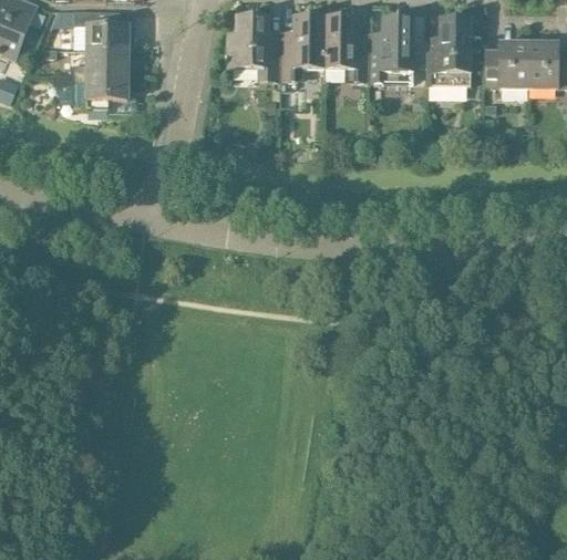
[(13,58),(37,2),(30,0),(0,0),(0,52),(13,58)]
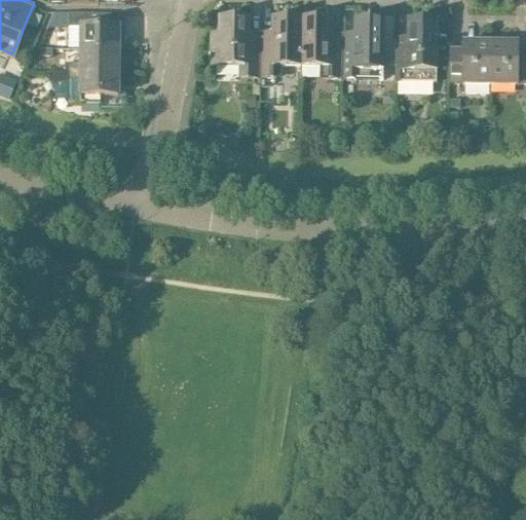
[(69,9),(58,9),(58,23),(69,23),(80,23),(80,45),(118,45),(118,22),(98,22),(98,10),(69,9)]
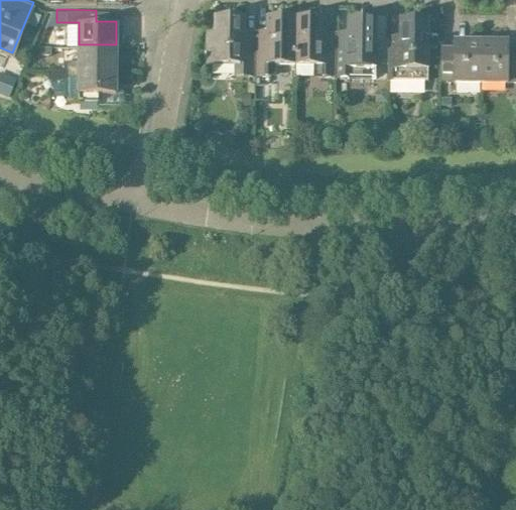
[(255,72),(255,34),(243,34),(243,14),(217,14),(217,30),(209,30),(209,60),(237,60),(237,72),(255,72)]
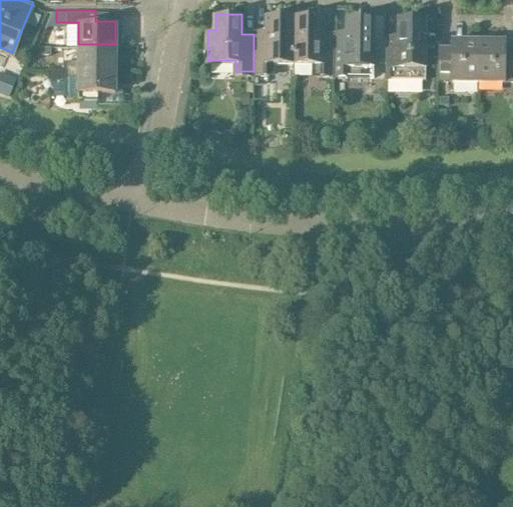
[(294,61),(295,15),(266,15),(266,34),(253,34),(253,71),(253,72),(269,72),(269,61),(294,61)]
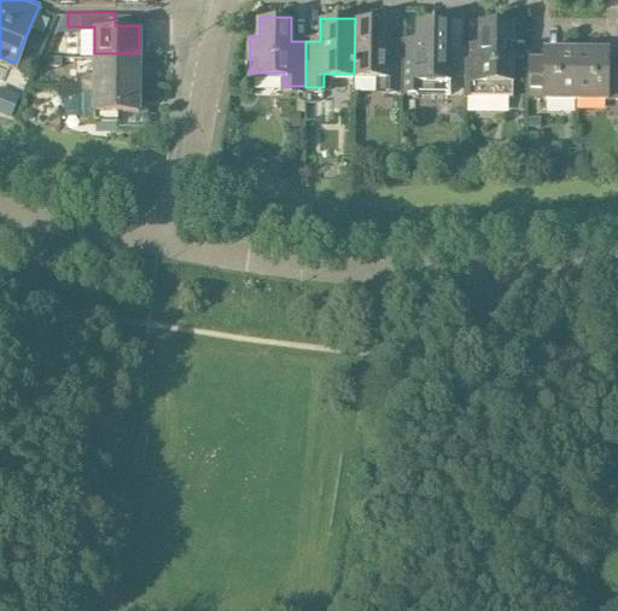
[(402,88),(402,42),(388,42),(389,18),(355,18),(354,74),(383,74),(383,88),(402,88)]
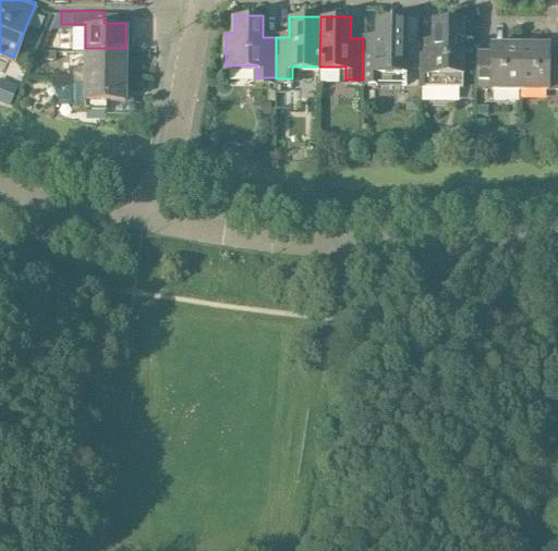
[(407,80),(407,17),(376,16),(376,38),(363,38),(363,80),(407,80)]
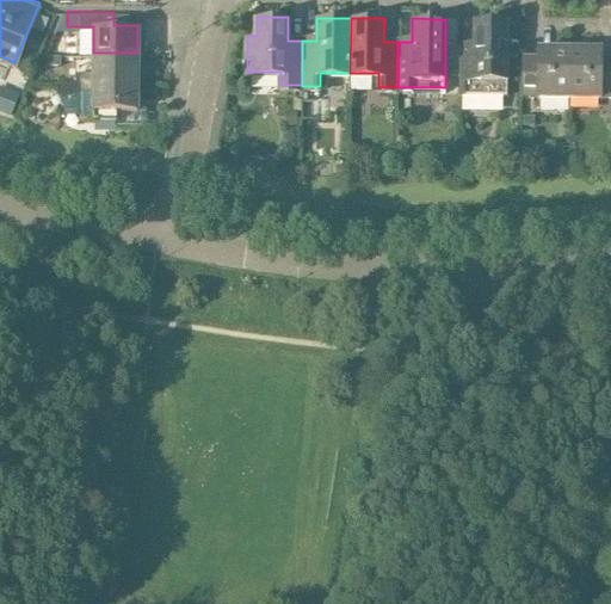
[(506,92),(507,20),(474,19),(474,44),(460,43),(458,91),(506,92)]
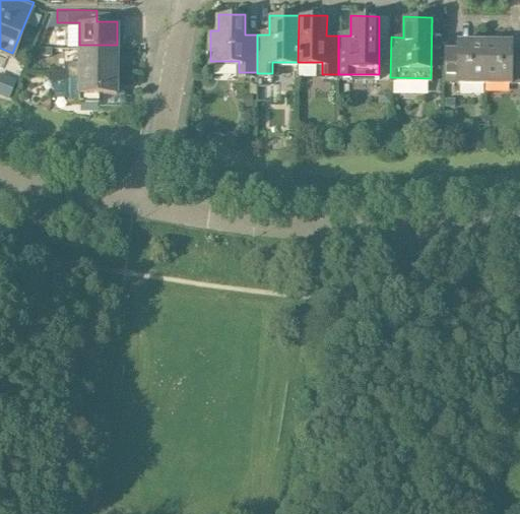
[(484,79),(484,39),(459,38),(459,45),(444,45),(444,77),(457,78),(457,79),(484,79)]
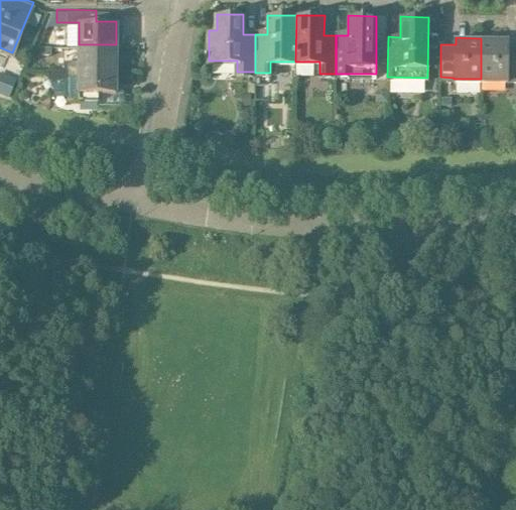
[(515,78),(515,45),(507,45),(507,38),(481,38),(481,79),(507,80),(507,78),(515,78)]
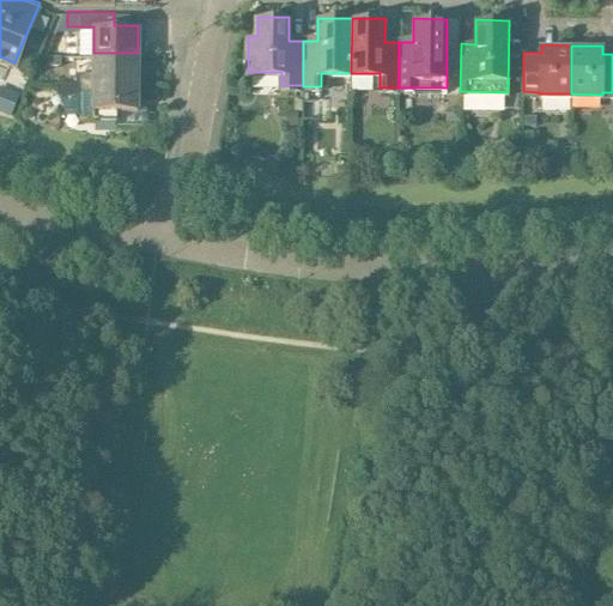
[(60,52),(46,52),(46,61),(60,61),(60,52)]
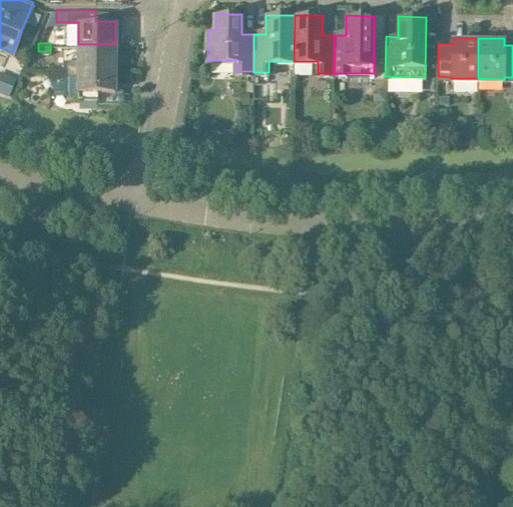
[(115,66),(115,44),(78,44),(78,58),(67,58),(67,66),(115,66)]
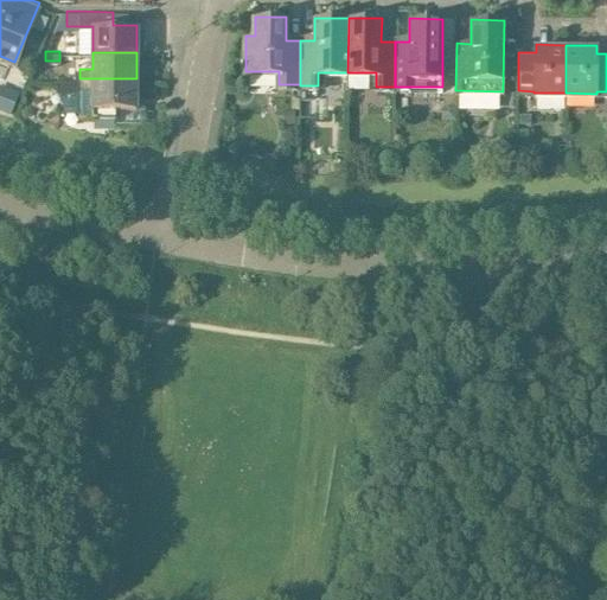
[(136,106),(136,78),(80,78),(58,78),(58,89),(78,89),(78,114),(116,114),(116,106),(136,106)]
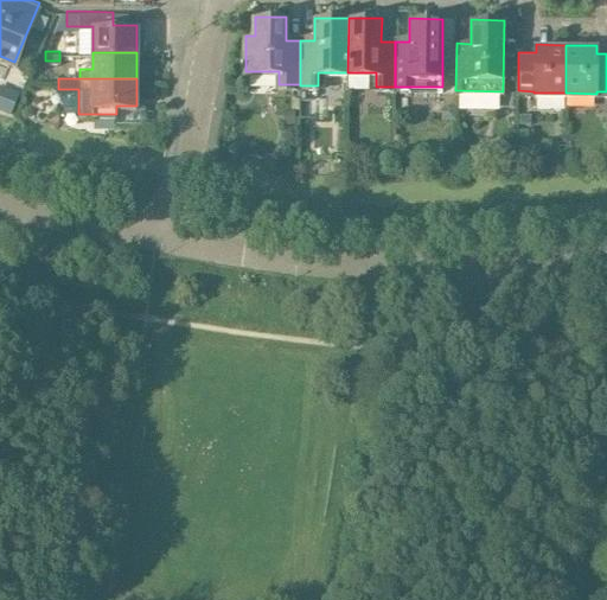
[(442,108),(442,115),(457,116),(457,101),(448,101),(442,108)]
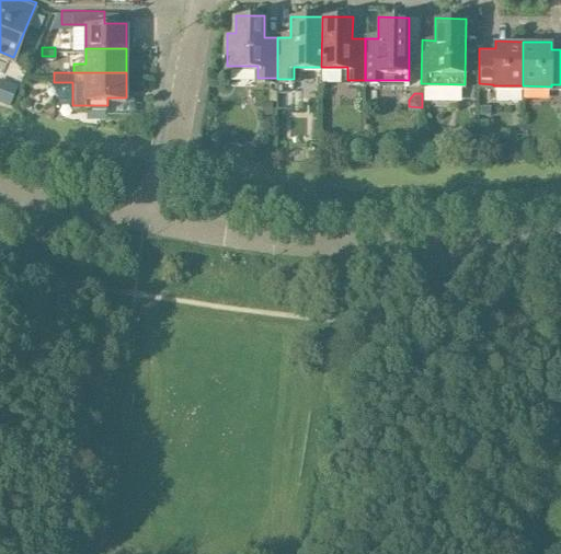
[(272,96),(262,97),(263,111),(273,110),(272,96)]
